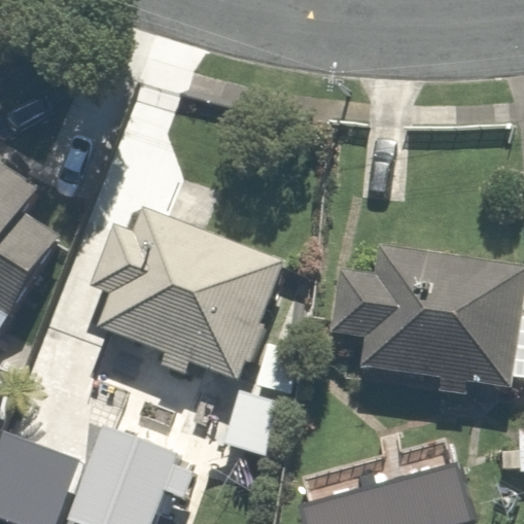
[(0,321),(57,234),(23,212),(38,187),(0,163),(0,160),(2,156),(0,155),(0,321)]
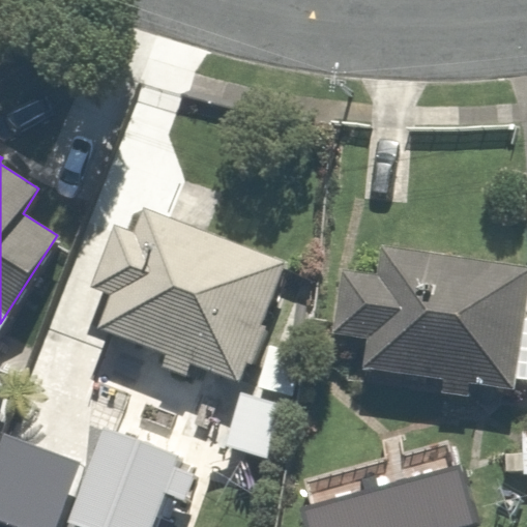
[(115,225),(91,286),(110,293),(96,327),(168,354),(163,367),(185,375),(189,363),(238,382),(286,261),(144,205),(134,232),(115,225)]
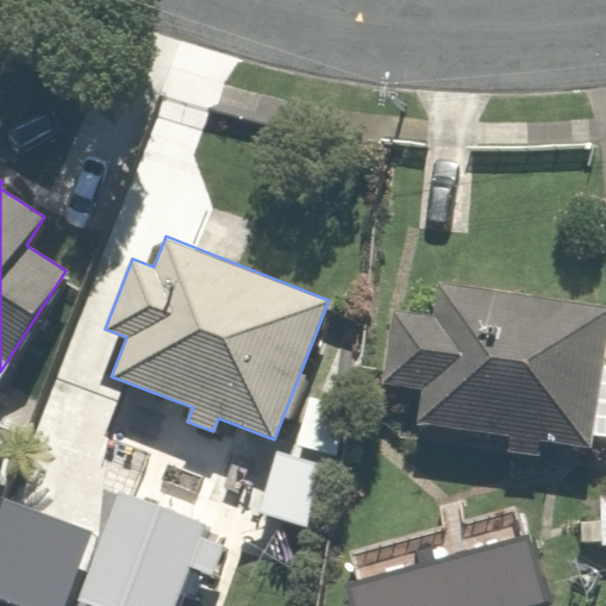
[(405,444),(605,458),(605,373),(597,373),(601,304),(388,287),(380,399),(408,401),(405,444)]
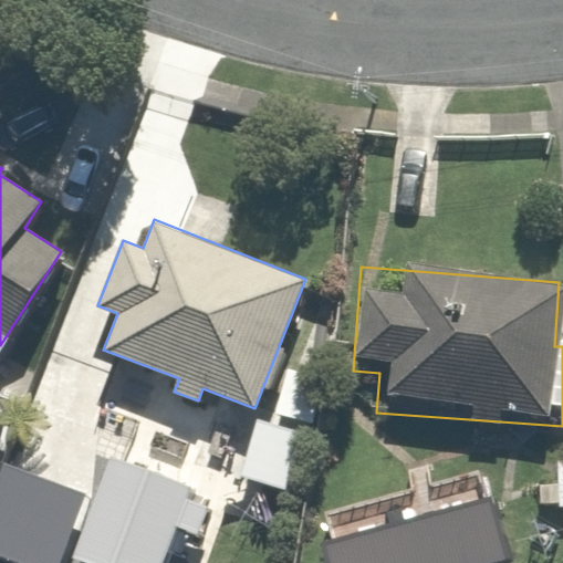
[(100,382),(47,361),(13,448),(68,468),(100,382)]
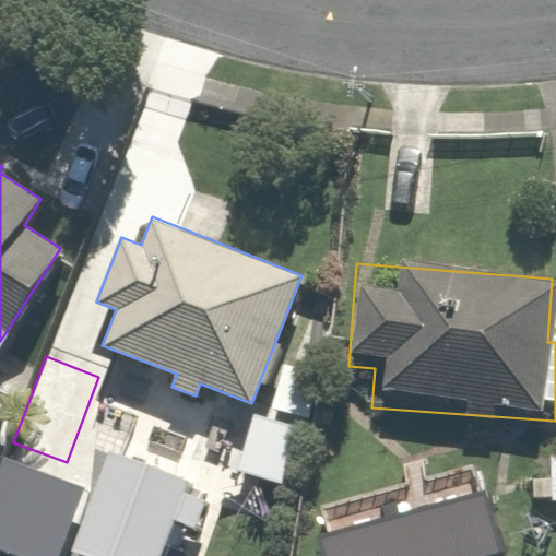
[(315,370),(279,362),(267,405),(303,415),(315,370)]
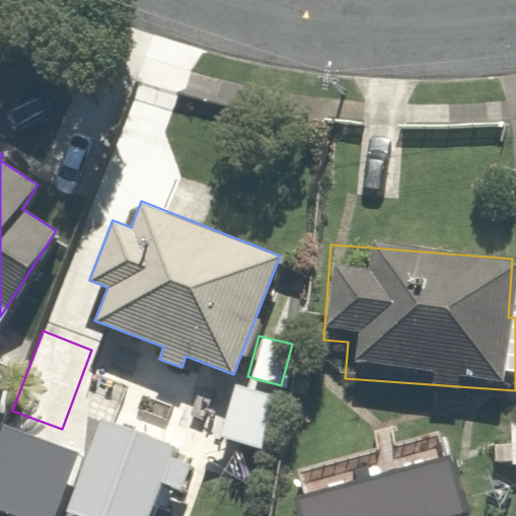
[(293,498),(298,515),(454,515),(466,512),(450,454),(293,498)]
